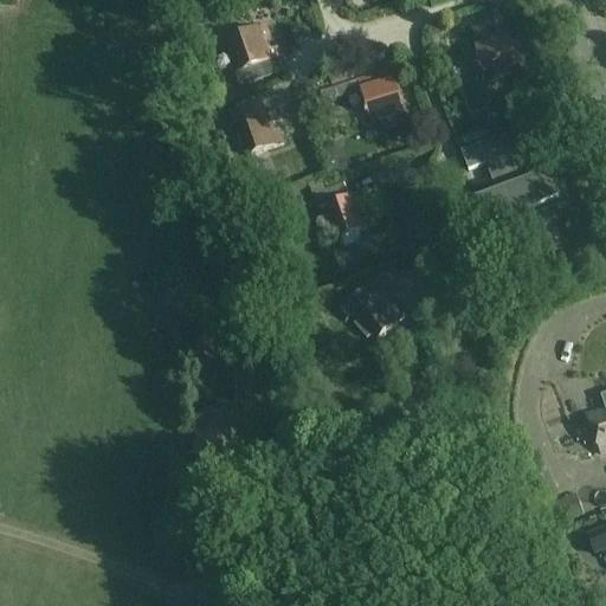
[(472,40),(485,81),(519,70),(504,25),(494,28),(496,38),(489,40),(487,36),(472,40)]
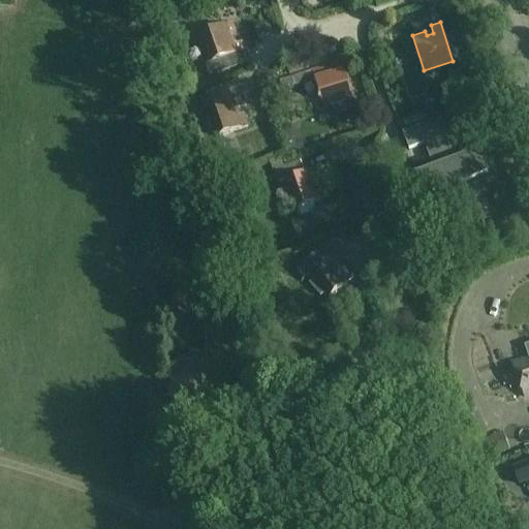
[(197,35),(207,64),(206,65),(210,78),(235,69),(230,56),(246,51),(242,38),(234,40),(231,33),(236,32),(231,23),(197,35)]
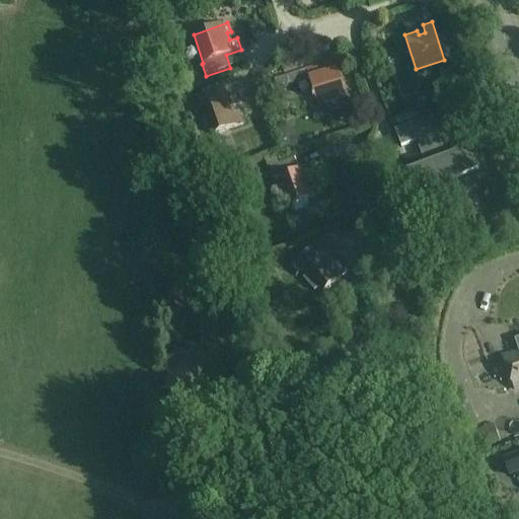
[(306,70),(316,105),(346,96),(335,58),(324,61),(327,68),(320,70),(319,67),(306,70)]
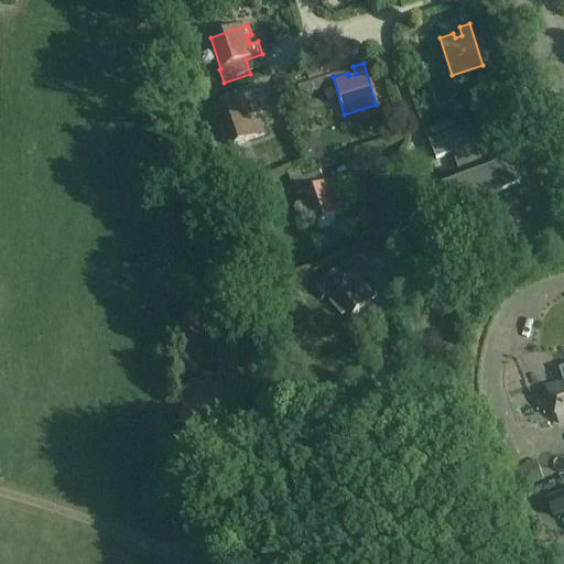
[(159,71),(163,83),(175,78),(172,66),(159,71)]
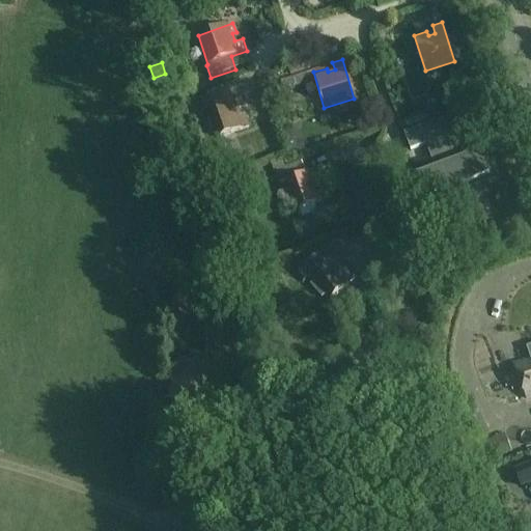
[(214,140),(249,128),(244,114),(241,116),(238,109),(245,106),(242,96),(203,111),(214,140)]
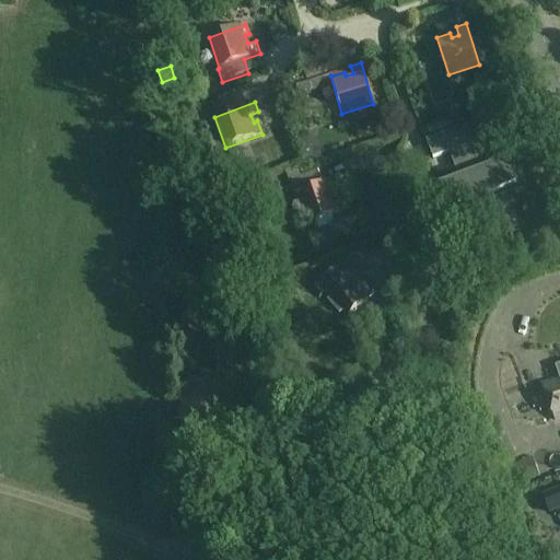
[(433,160),(471,146),(465,127),(427,141),(433,160)]
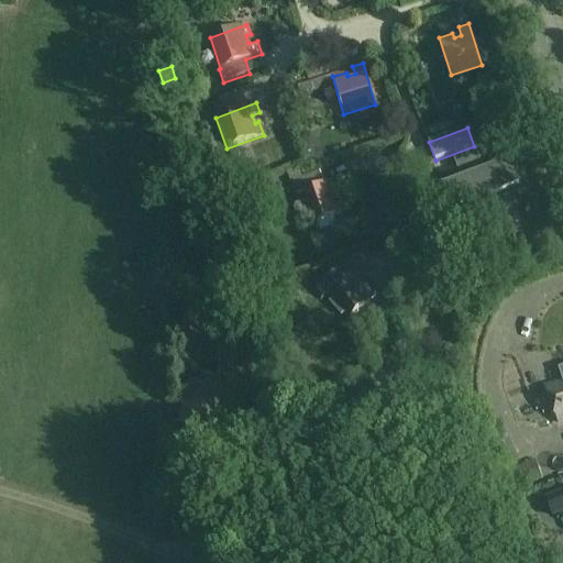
[(482,165),(459,173),(463,183),(437,191),(444,212),(449,211),(450,213),(489,207),(486,197),(519,185),(511,164),(485,174),(482,165)]
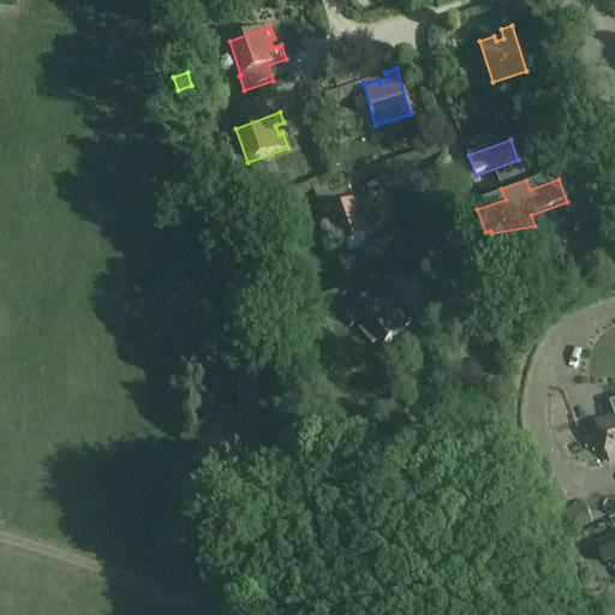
[(372,195),(353,202),(350,190),(321,199),(324,213),(328,212),(340,245),(381,231),(375,216),(371,218),(368,209),(377,206),(372,195)]
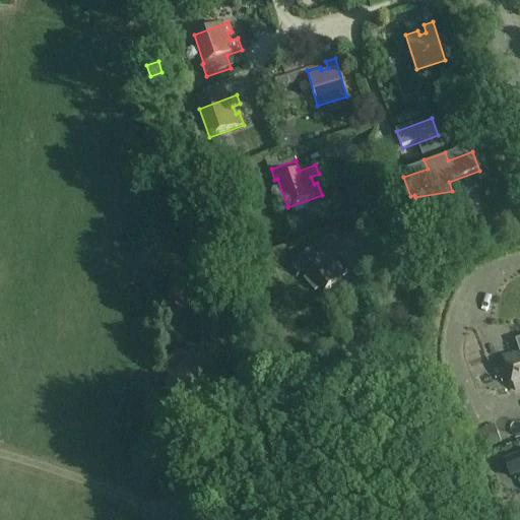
[(331,247),(318,258),(310,250),(290,267),(299,275),(301,274),(320,297),(347,273),(339,263),(336,265),(331,260),(337,255),(331,247)]
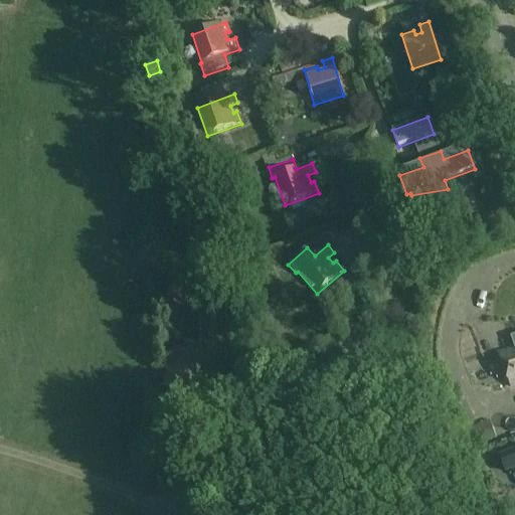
[(514,336),(510,339),(514,348),(499,354),(510,387),(514,384),(514,336)]
